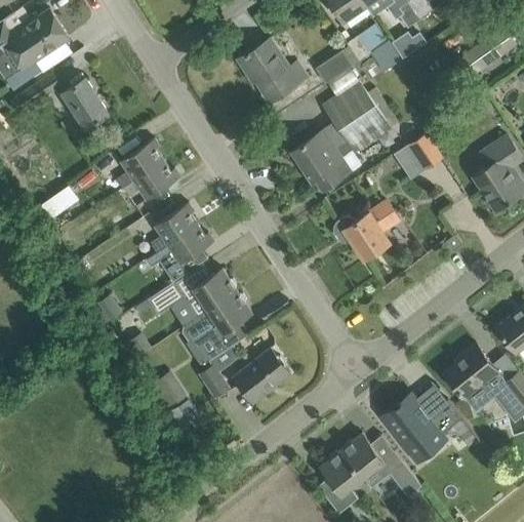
[(365,5),(361,0),(327,0),(343,22),(365,5)]
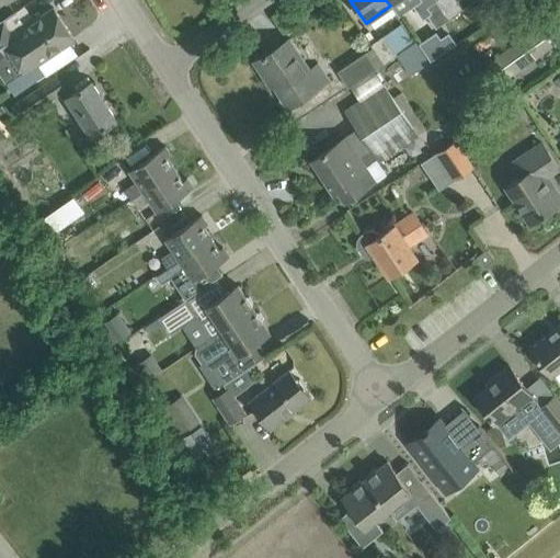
[(438,0),(435,2),(448,21),(463,12),(454,0),(438,0)]
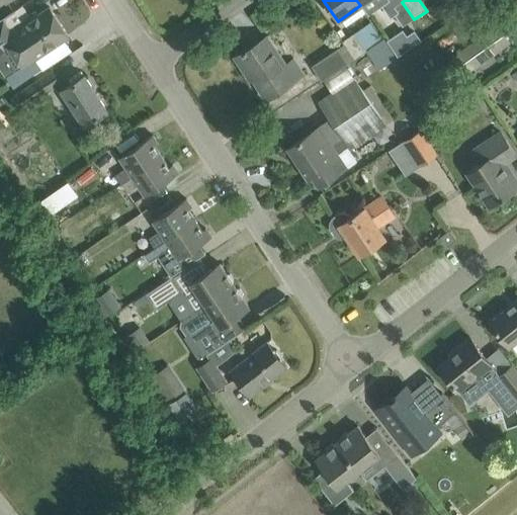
[(391,10),(403,27),(414,19),(402,2),(391,10)]
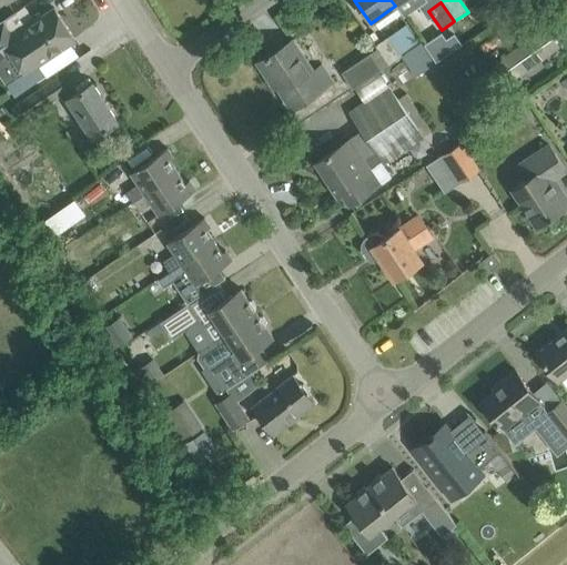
[(0,79),(6,87),(23,76),(74,41),(53,10),(31,26),(29,22),(10,34),(2,22),(0,23),(0,79)]
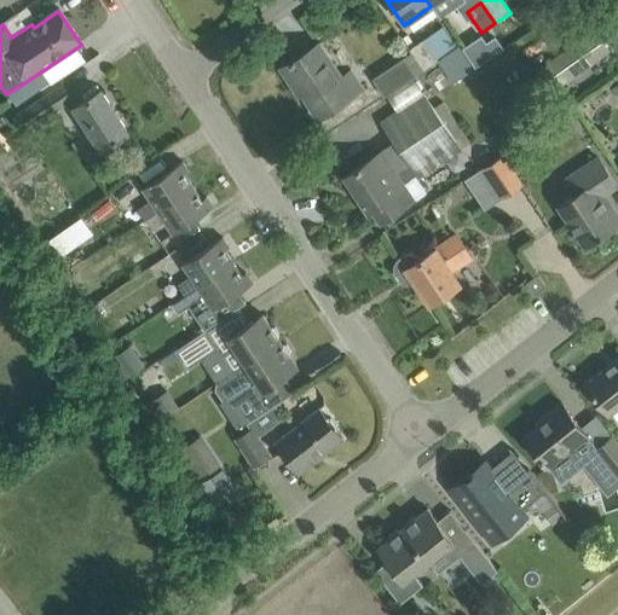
[(546,63),(562,87),(610,54),(593,30),(546,63)]
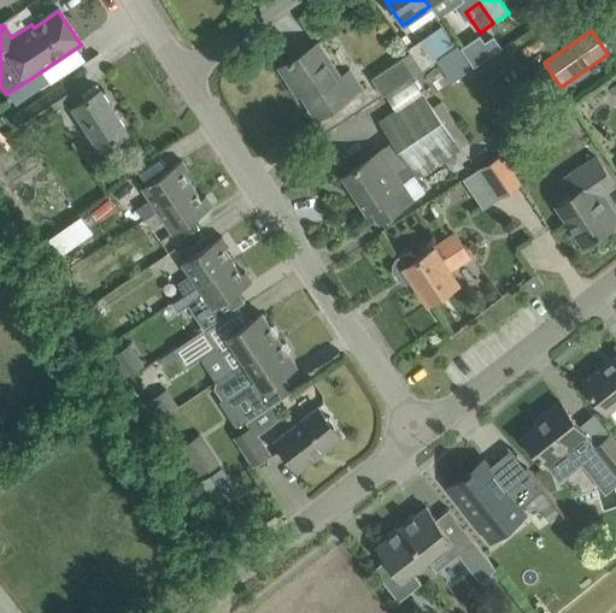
[(500,49),(490,33),(458,51),(469,69),(500,49)]
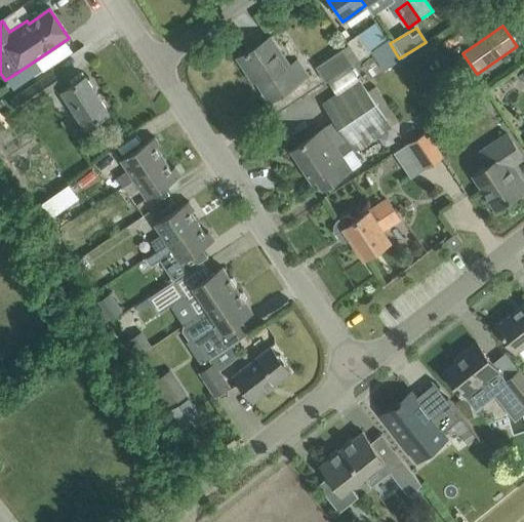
[(347,44),(359,62),(371,53),(359,35),(347,44)]
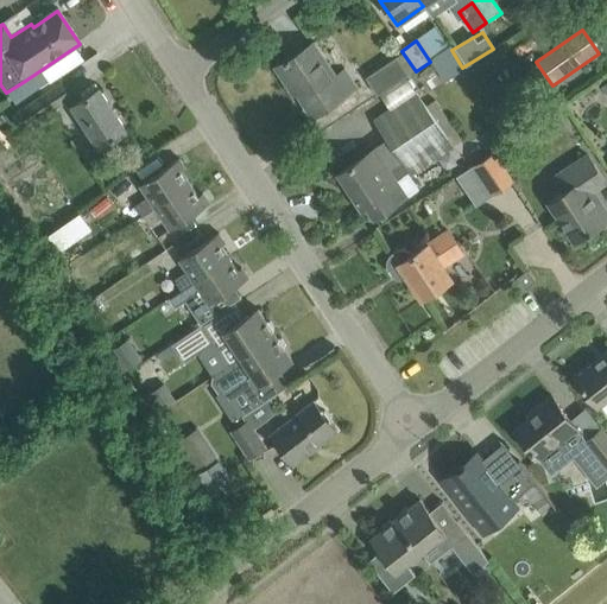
[(283,63),(285,65),(279,69),(313,118),(354,89),(343,74),(335,80),(313,46),(290,62),(288,59),(283,63)]
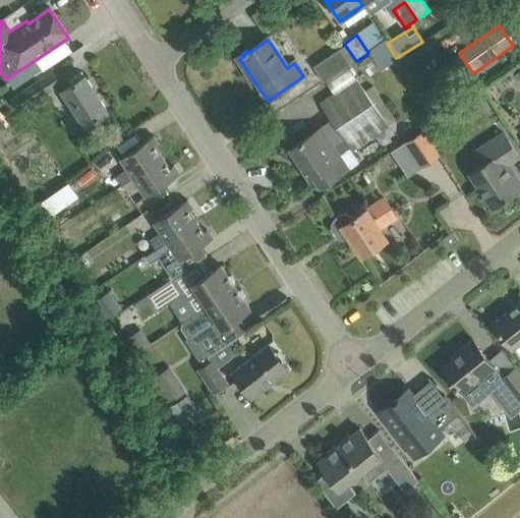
[(312,68),(323,83),(350,65),(340,50),(312,68)]
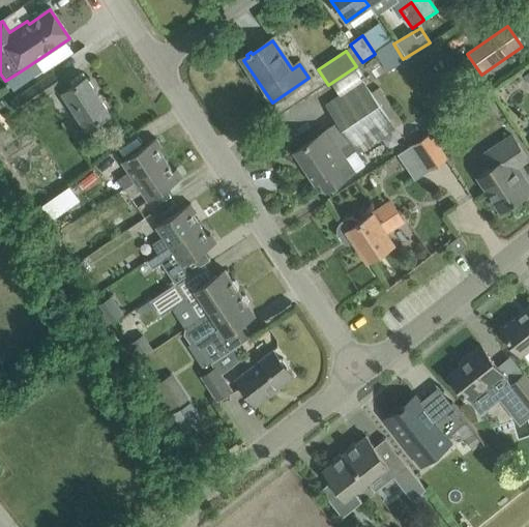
[(10,103),(19,115),(60,87),(53,76),(10,103)]
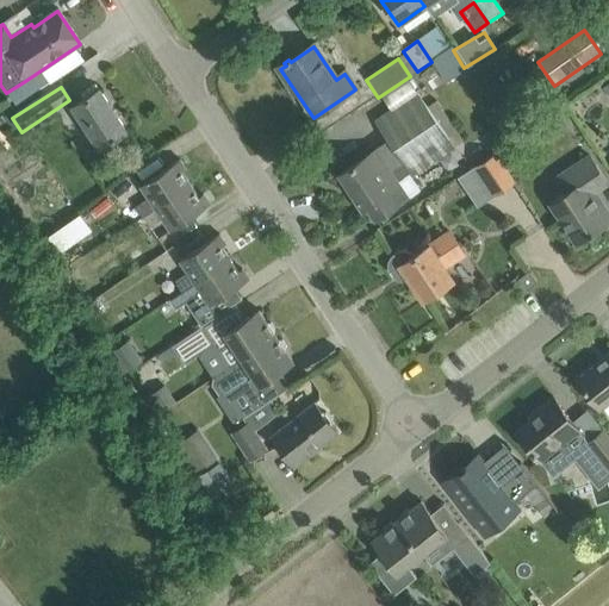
[(73,108),(99,148),(85,157),(93,169),(113,156),(105,144),(125,132),(99,91),(73,108)]
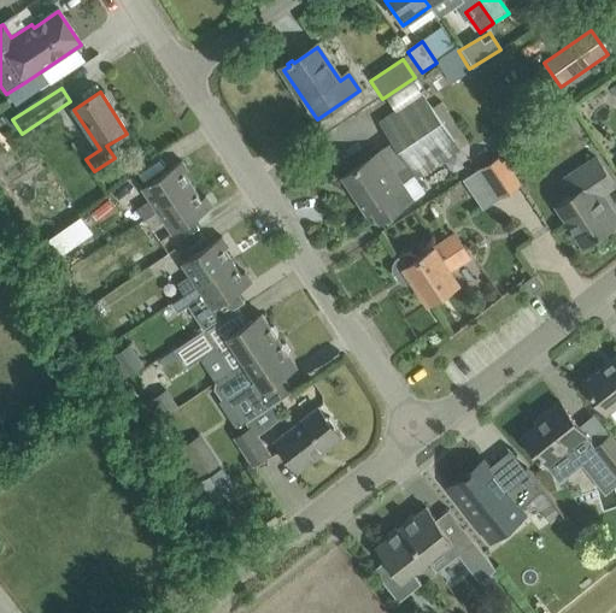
[(370,211),(379,224),(411,202),(403,190),(461,151),(432,108),(386,139),(405,166),(392,175),(377,154),(342,178),(367,214),(370,211)]
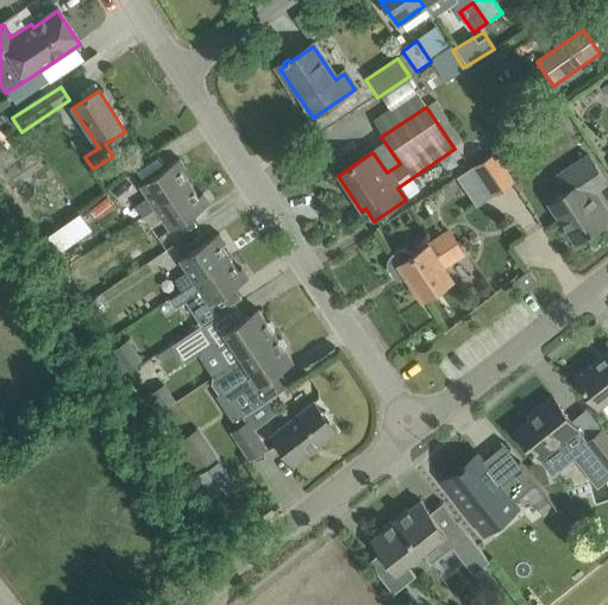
[(474,169),(493,196),(513,182),(493,155),(474,169)]
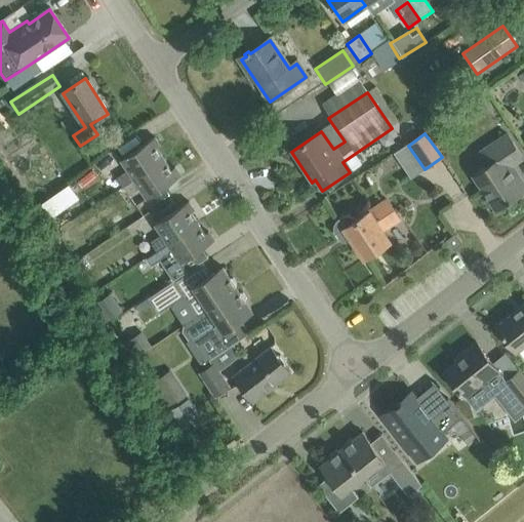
[(522,159),(506,134),(476,154),(484,166),(473,173),(496,210),(523,191),(523,188),(516,175),(513,176),(508,168),(522,159)]
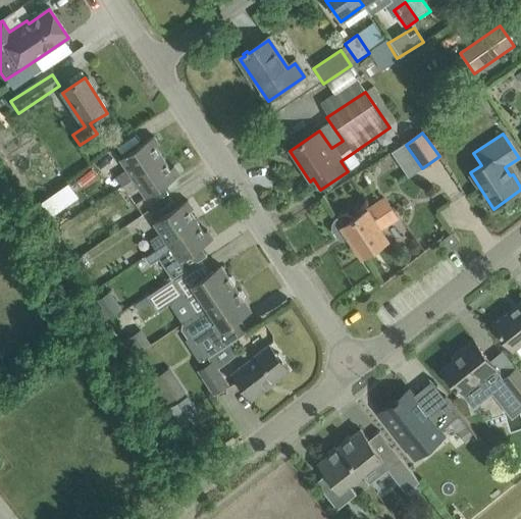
[(116,179),(121,187),(162,159),(156,149),(159,147),(153,138),(119,160),(127,171),(116,179)]
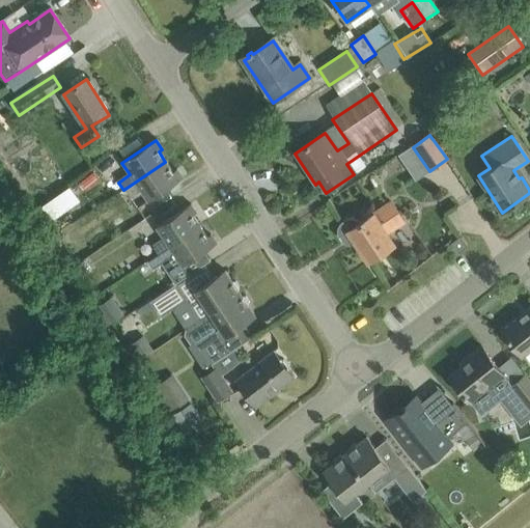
[(123,190),(129,198),(140,191),(148,202),(182,179),(176,171),(172,173),(165,162),(123,190)]
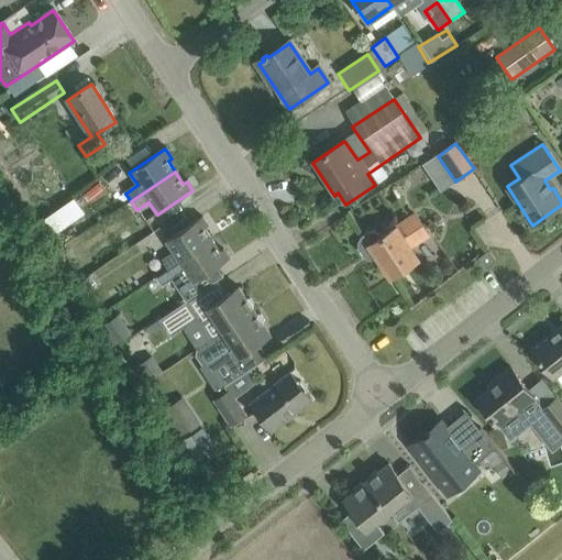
[(428,237),(415,216),(383,237),(376,233),(370,232),(365,234),(362,237),(362,238),(359,242),(357,248),(359,253),(361,256),(365,260),(372,261),(377,260),(390,280),(417,262),(409,249),(428,237)]
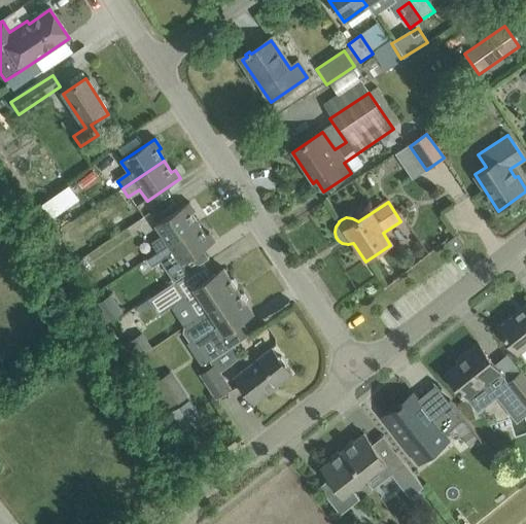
[(151,245),(156,253),(199,226),(190,215),(195,213),(188,204),(154,226),(163,238),(151,245)]
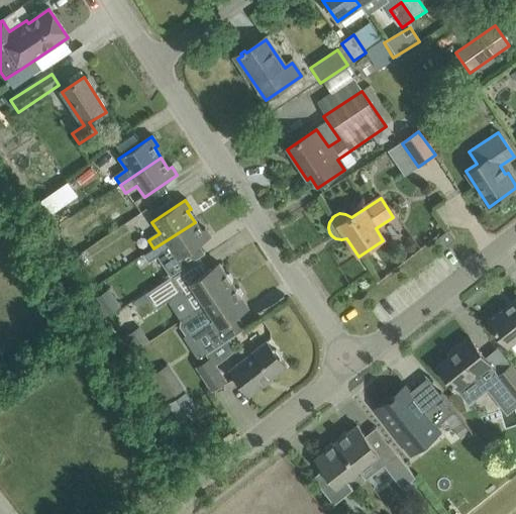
[(195,222),(153,248),(159,257),(170,248),(178,261),(210,238),(205,230),(201,232),(195,222)]
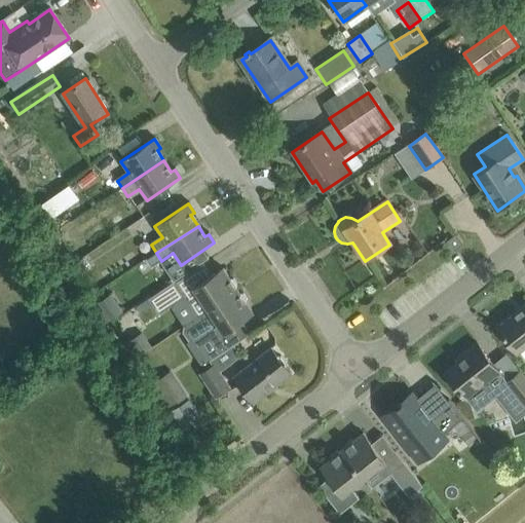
[(446,243),(453,252),(463,245),(455,235),(446,243)]
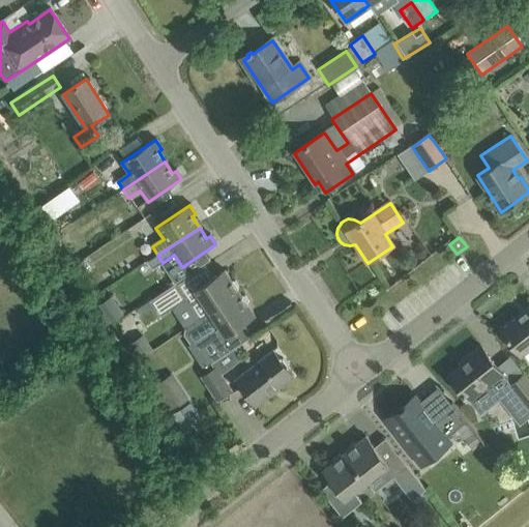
[(184,300),(199,321),(239,294),(225,271),(196,291),(187,279),(176,287),(175,286),(149,303),(158,318),(184,300)]
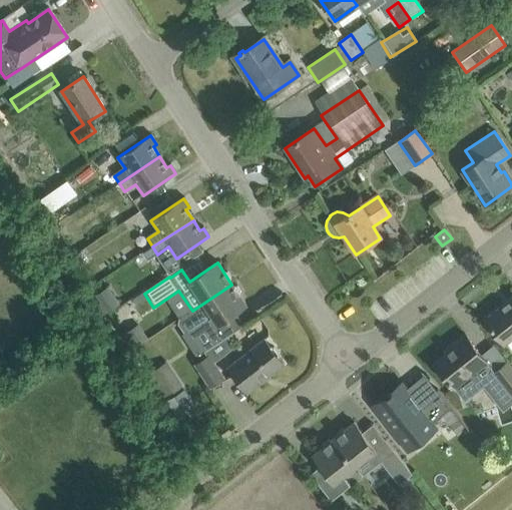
[(231,285),(192,311),(175,322),(186,339),(190,337),(201,356),(216,347),(214,344),(225,337),(218,325),(245,307),(231,285)]
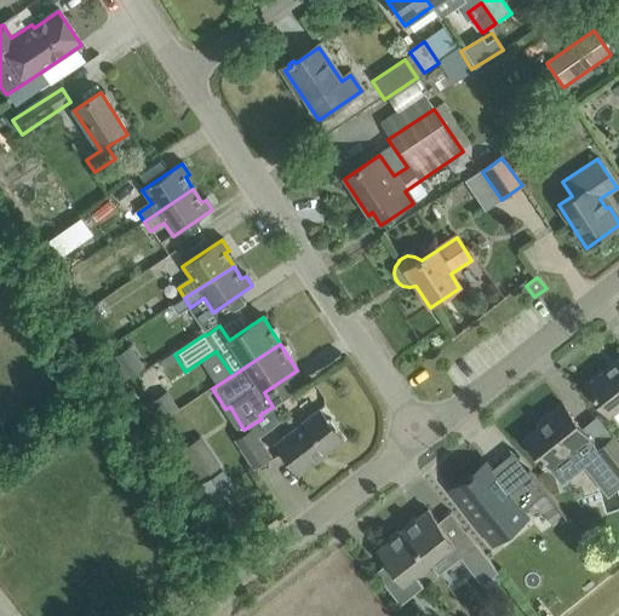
[(618,410),(618,361),(585,387),(611,418),(618,410)]
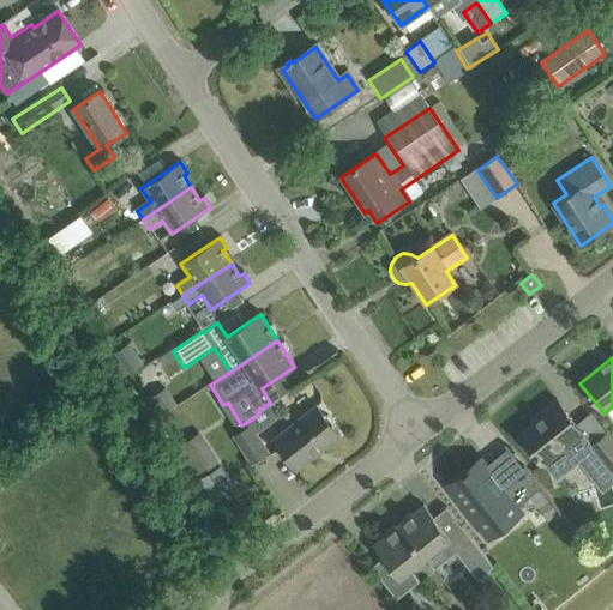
[(534,426),(520,436),(534,456),(542,465),(544,466),(545,465),(556,481),(578,464),(595,487),(601,494),(610,487),(612,483),(612,473),(592,447),(583,436),(576,427),(571,421),(557,402),(540,415),(544,418),(534,426)]
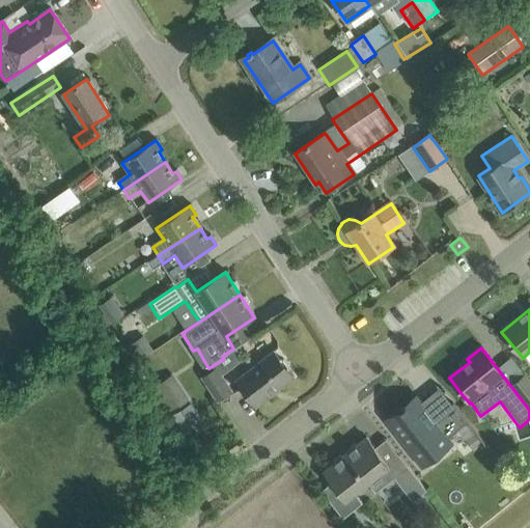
[(235,382),(256,408),(272,395),(271,394),(276,389),(278,391),(294,379),(273,353),(235,382)]
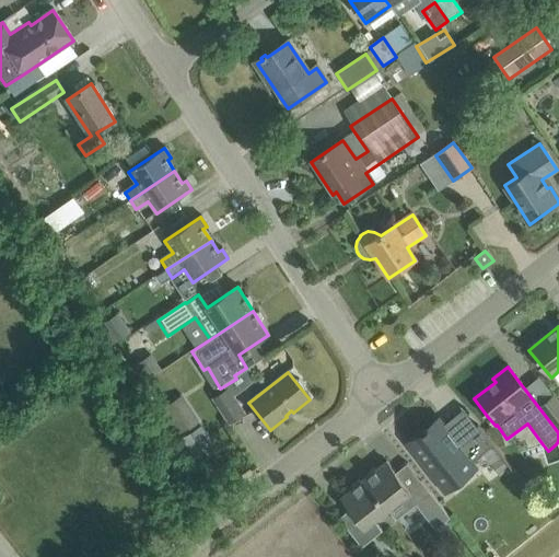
[(213,401),(229,425),(244,415),(228,390),(213,401)]
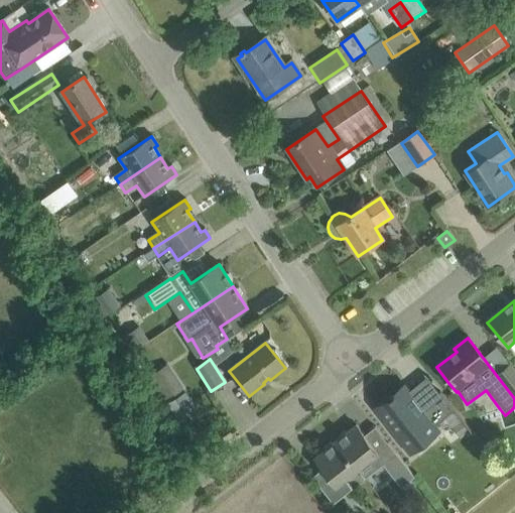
[(148,377),(166,404),(185,392),(167,365),(148,377)]
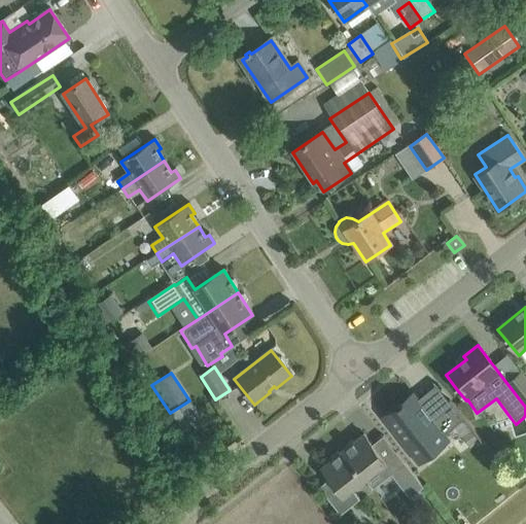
[(525,383),(520,375),(507,384),(525,407),(525,383)]
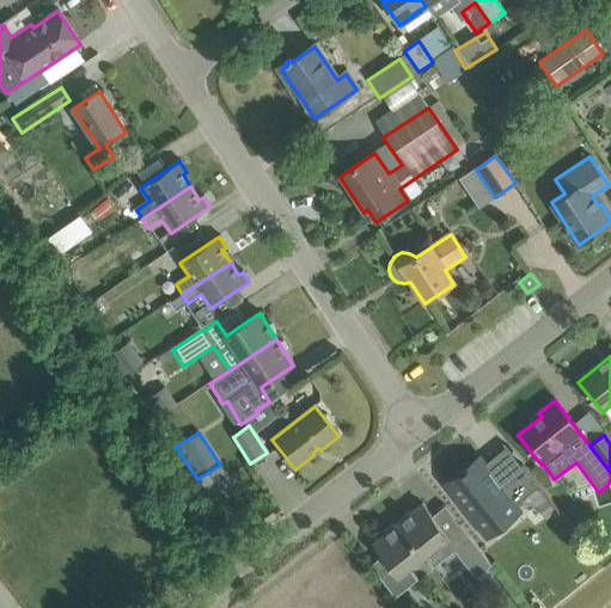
[(466,466),(443,484),(487,540),(524,510),(518,503),(537,487),(524,472),(502,489),(484,464),(471,473),(466,466)]
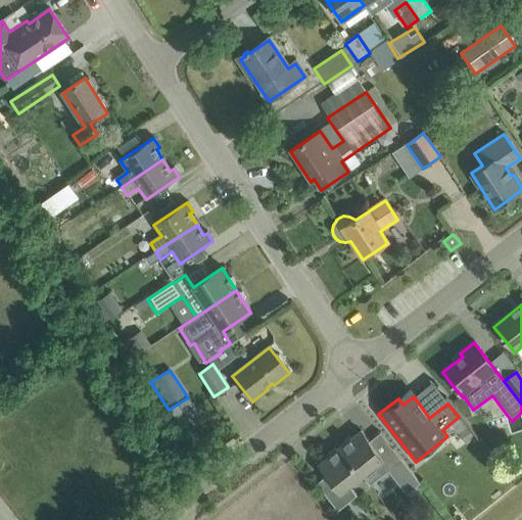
[(466,429),(459,435),(467,445),(475,439),(466,429)]
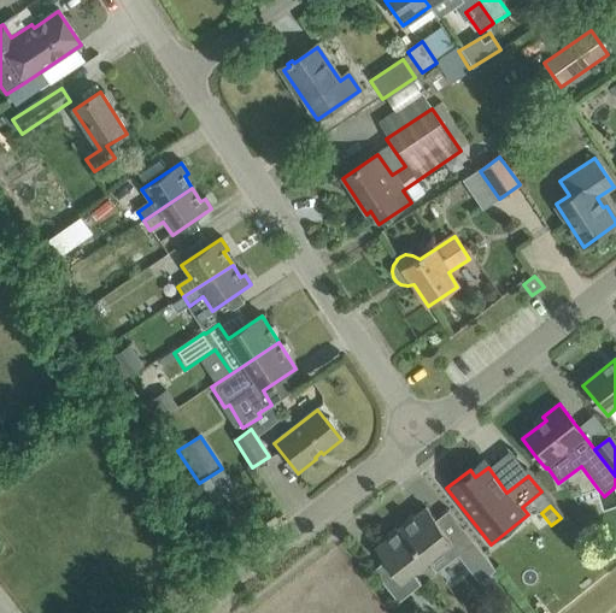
[(403,526),(400,529),(422,556),(427,563),(435,573),(451,561),(458,555),(458,556),(479,583),(496,571),(475,544),(474,543),(463,530),(450,541),(435,522),(426,510),(422,512),(415,518),(410,517),(405,520),(403,526)]
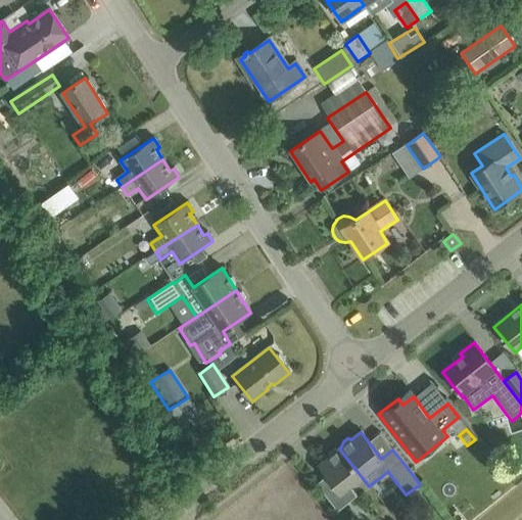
[(339,448),(319,465),(340,492),(329,501),(338,512),(358,497),(349,487),(362,477),(358,472),(339,448)]
